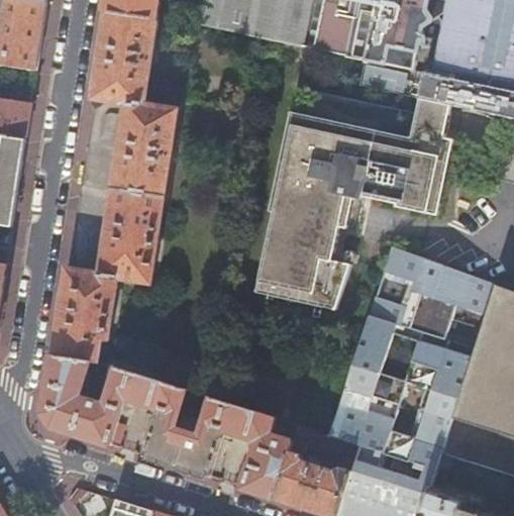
[(0,66),(35,72),(45,1),(38,0),(3,0),(3,2),(0,1),(0,66)]
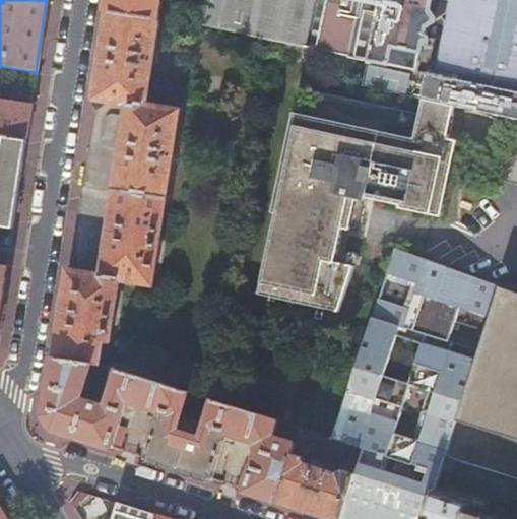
[(108,0),(106,12),(157,20),(160,3),(157,2),(157,0),(108,0)]
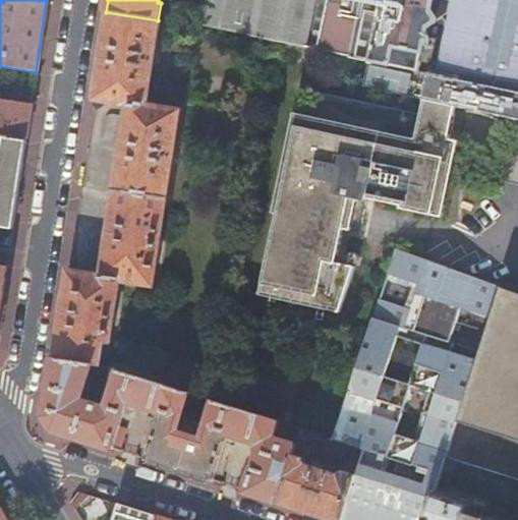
[(193,0),(188,24),(363,59),(376,0),(193,0)]
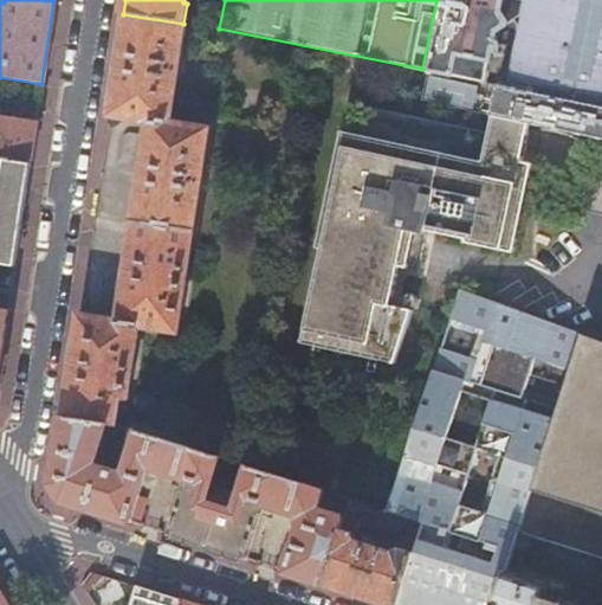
[(528,123),(601,139),(601,0),(526,0),(509,88),(496,85),(493,92),(424,78),(420,100),(490,115),(528,123)]
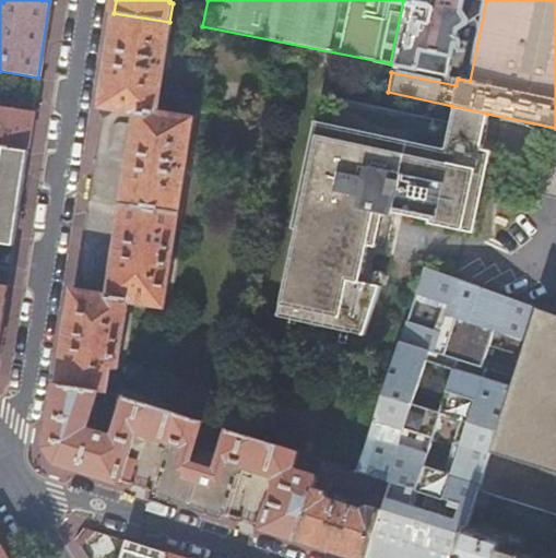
[(406,0),(393,67),(447,78),(457,28),(466,26),(468,22),(460,14),(463,0),(406,0)]
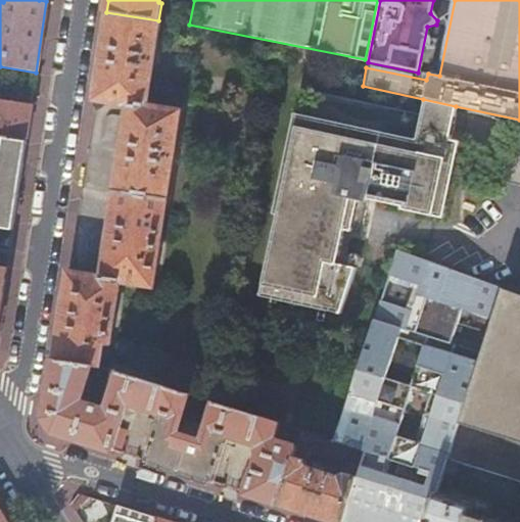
[(151,287),(179,111),(144,106),(158,20),(106,12),(93,100),(127,106),(100,277),(66,272),(52,360),(92,365),(96,366),(101,344),(107,345),(119,282),(151,287)]
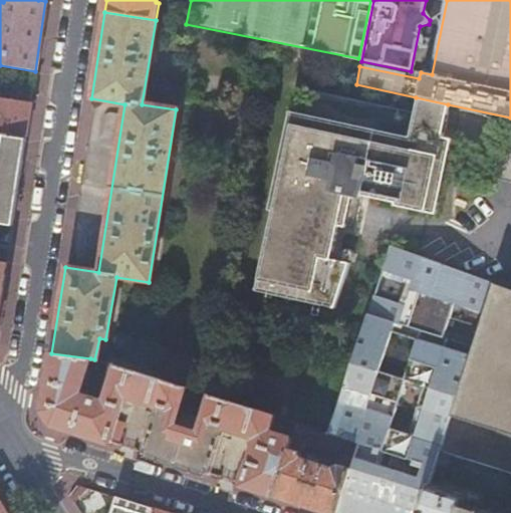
[(441,136),(448,104),(416,97),(413,113),(291,88),(266,213),(269,213),(253,293),(333,309),(349,262),(343,260),(330,257),(332,250),(338,225),(353,228),(360,195),(395,202),(394,204),(435,213),(451,138),(441,136)]
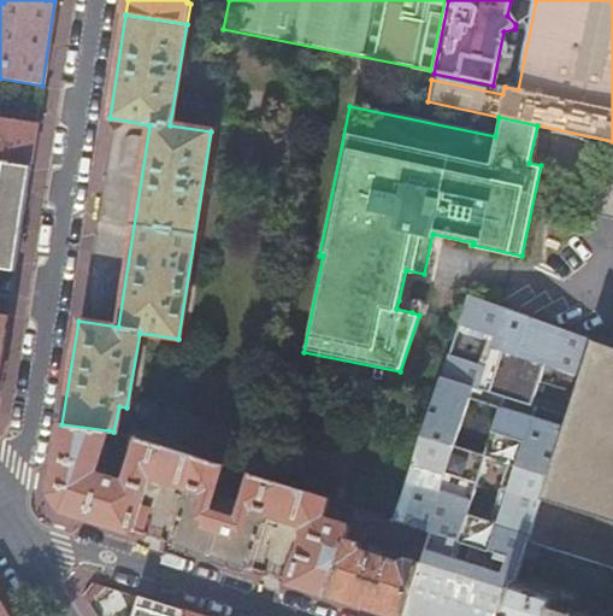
[(30,165),(36,124),(0,118),(0,160),(3,160),(30,165)]
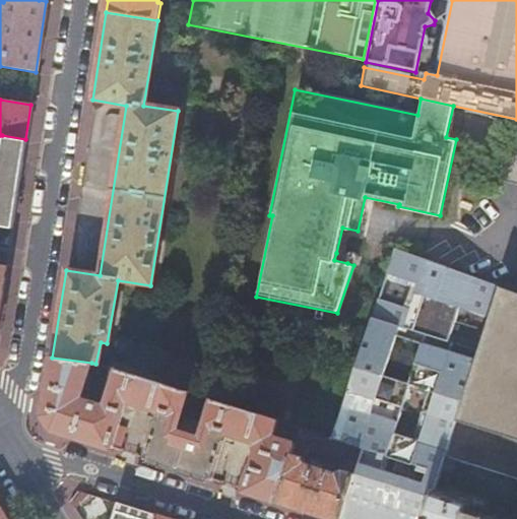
[(0,221),(12,223),(25,139),(2,135),(0,149),(0,221)]
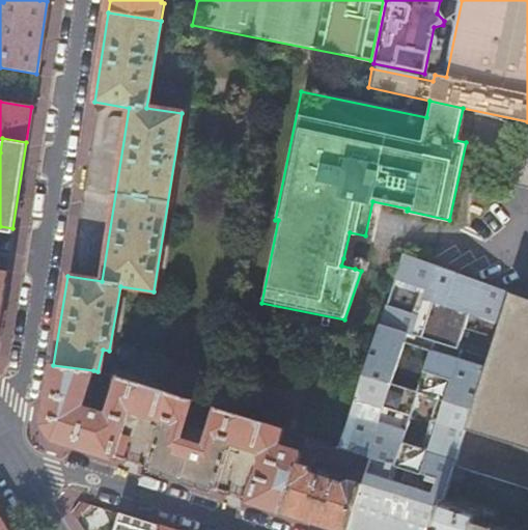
[(452,465),(507,290),(400,252),(374,332),(339,447),(367,456),(344,529),(431,529),(441,500),(448,476),(452,465)]
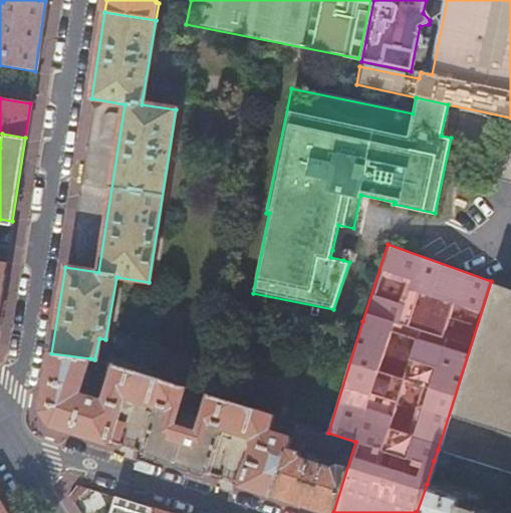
[(344,253),(332,250),(330,257),(343,260),(344,253)]
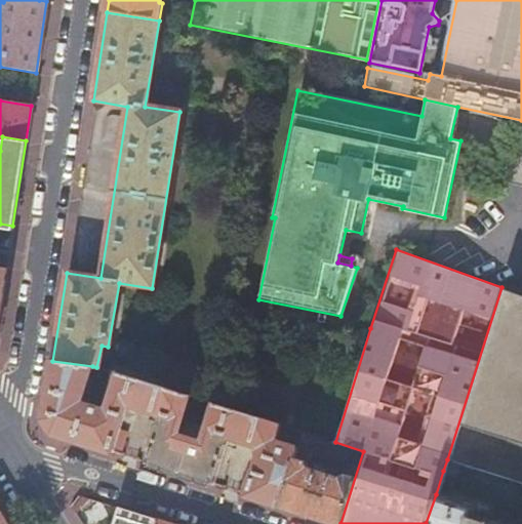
[(521,294),(502,287),(447,459),(472,467),(500,476),(521,482),(521,294)]
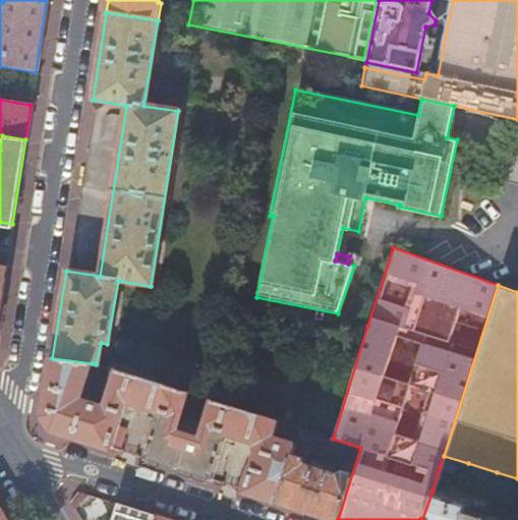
[(92,363),(52,358),(43,415),(54,430),(111,449),(119,422),(126,401),(159,411),(152,434),(144,459),(211,480),(219,454),(226,432),(260,444),(245,490),(275,500),(293,444),(272,437),(277,421),(223,404),(211,400),(209,408),(204,423),(181,416),(186,401),(188,393),(117,369),(114,380),(106,403),(102,406),(81,398),(90,372),(92,363)]
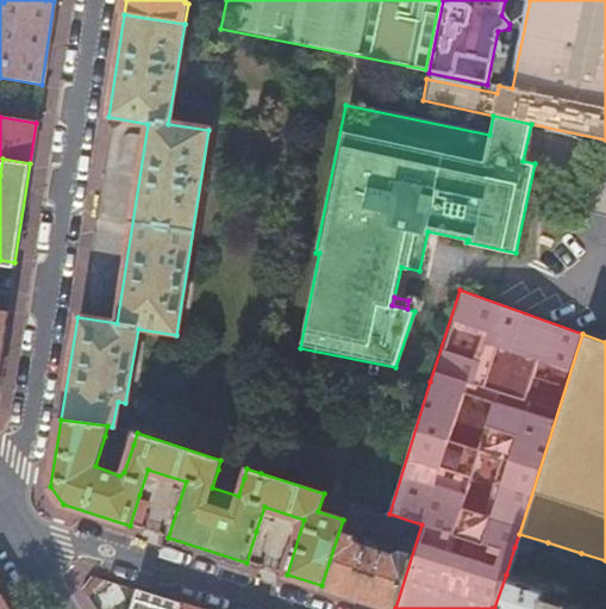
[(133,445),(137,433),(122,428),(112,427),(107,426),(105,436),(133,445)]
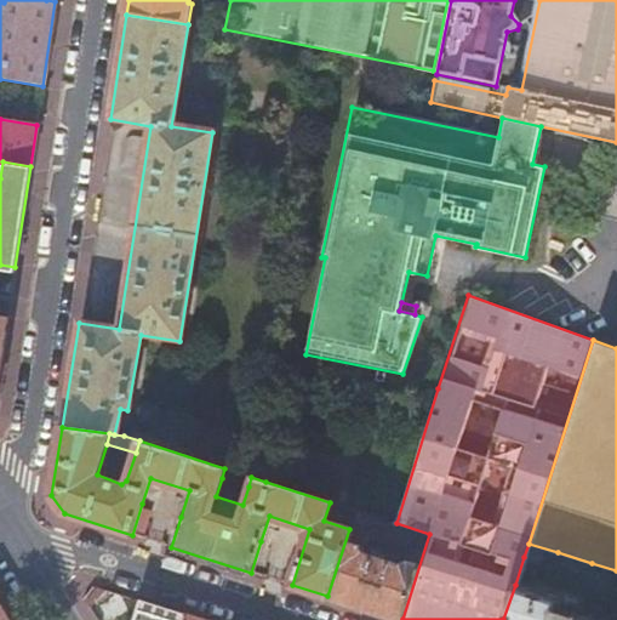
[(249,487),(251,477),(224,468),(222,478),(249,487)]
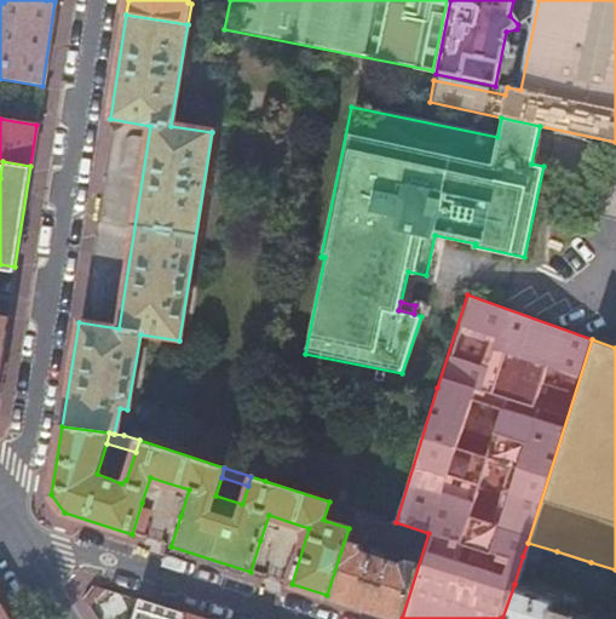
[(327,595),(363,607),(402,618),(429,533),(396,522),(355,509),(349,528),(327,595)]
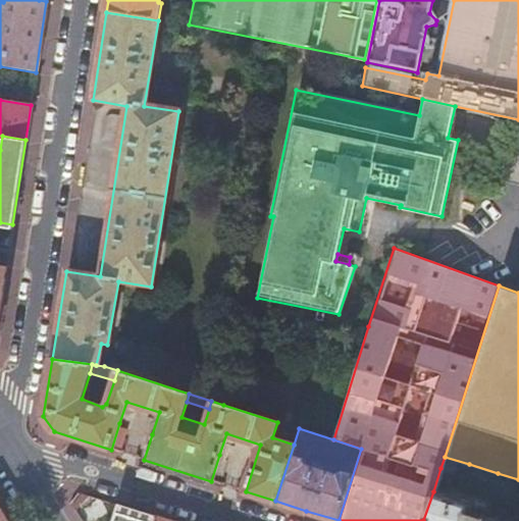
[(466,475),(469,464),(445,457),(440,468),(466,475)]
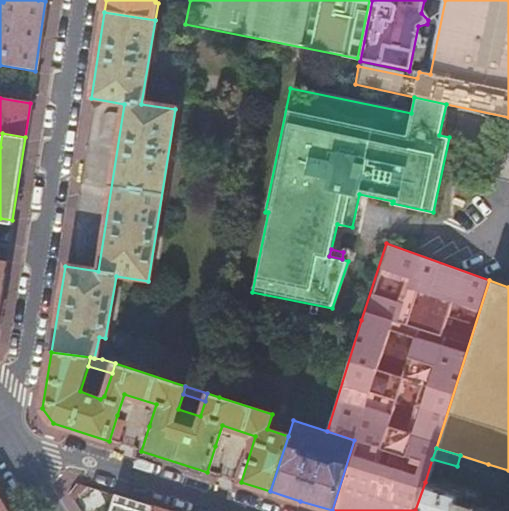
[(462,493),(425,482),(415,510),(473,510),(475,505),(476,501),(472,500),(473,494),(462,491),(462,493)]
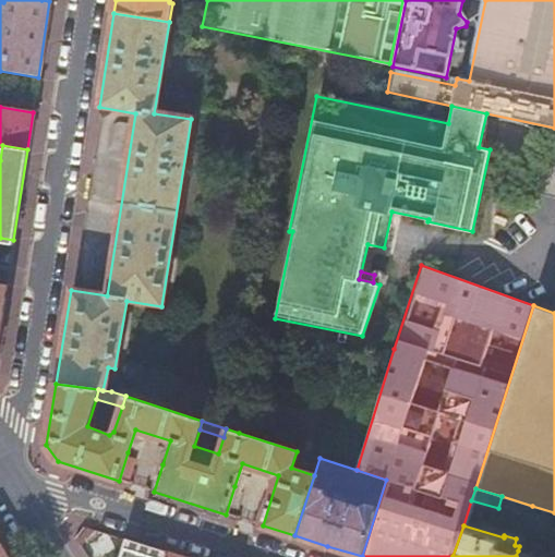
[(163,556),(164,554),(124,541),(119,556),(163,556)]
